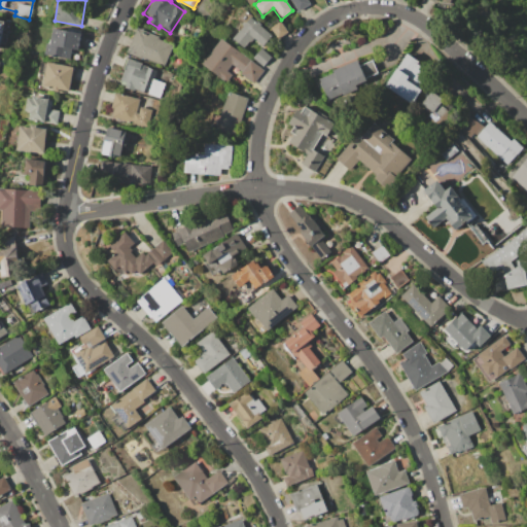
[(297,10),(290,0),(310,0),(311,2),(297,10)]
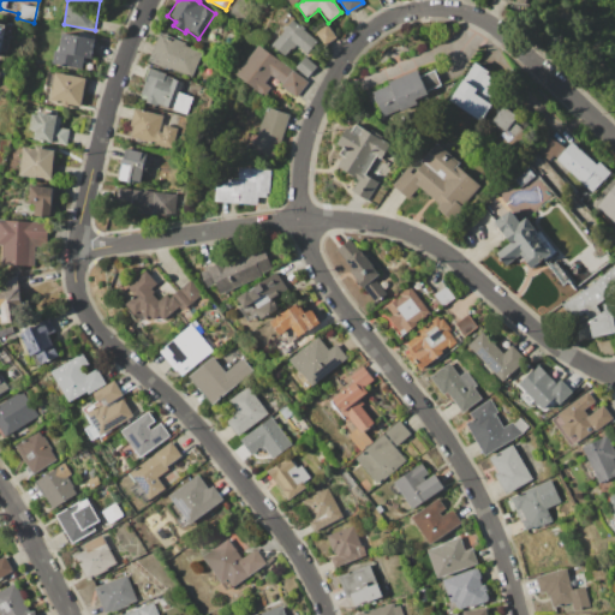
[(284,30),(275,22),(285,10),(294,18),(292,21),(284,30)]
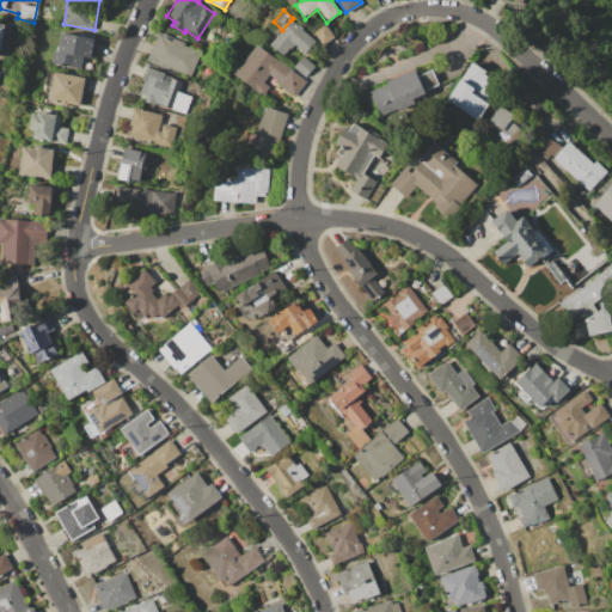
[(270,44),(282,30),(291,20),(295,24),(298,23),(304,28),(301,30),(316,42),(304,55),(292,44),(282,55),(270,44)]
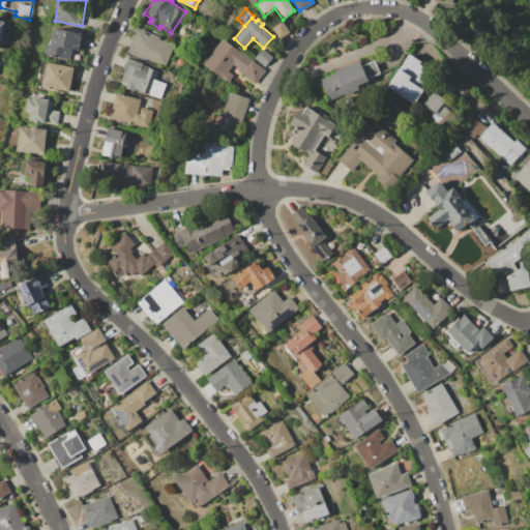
[(271,27),(281,21),(289,32),(278,39),(271,27)]
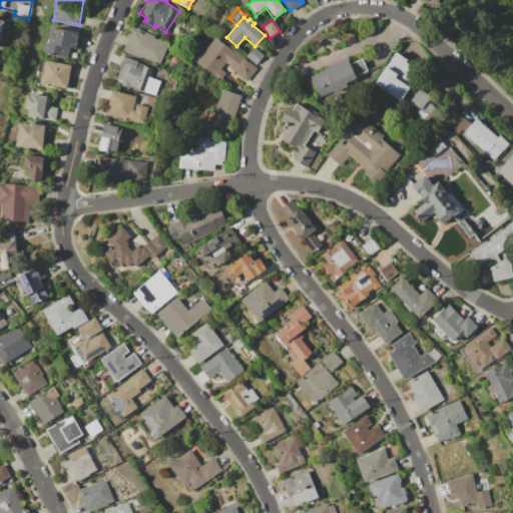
[(52,27),(65,29),(65,27),(76,29),(76,32),(80,32),(76,49),(70,47),(68,58),(43,53),(46,42),(49,42),(52,27)]
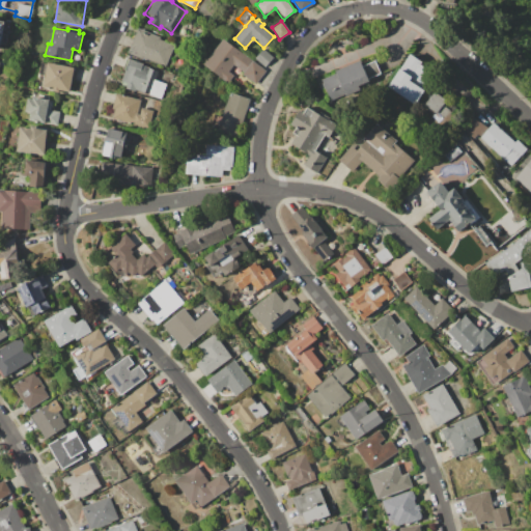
[(138,28),(160,37),(160,39),(173,46),(164,66),(143,57),(143,59),(128,52),(138,28)]
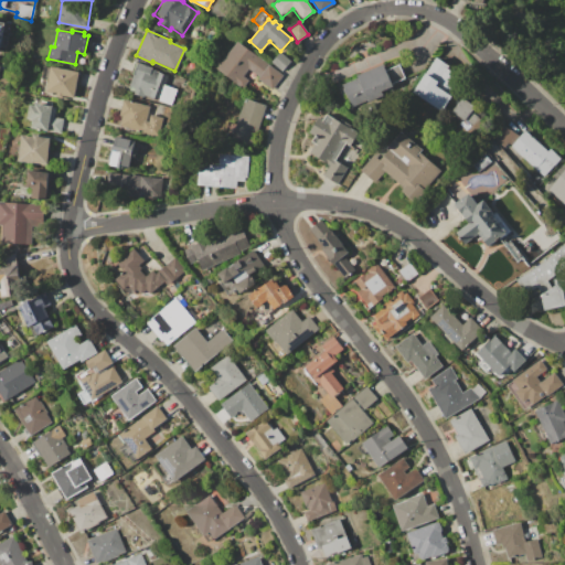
[(237,41),(283,74),(266,96),(248,83),(244,88),(216,68),(237,41)]
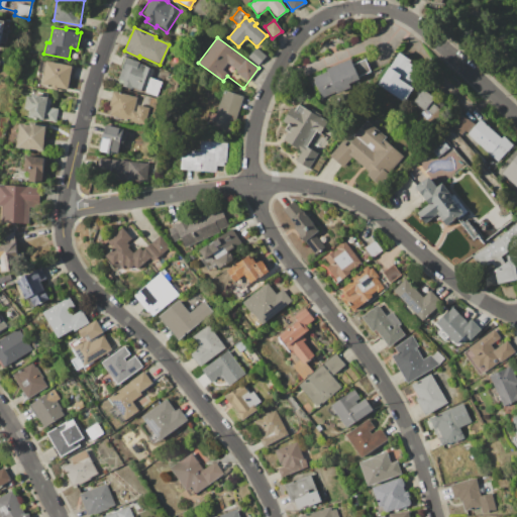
[(247,56),(255,46),(267,56),(259,65),(247,56)]
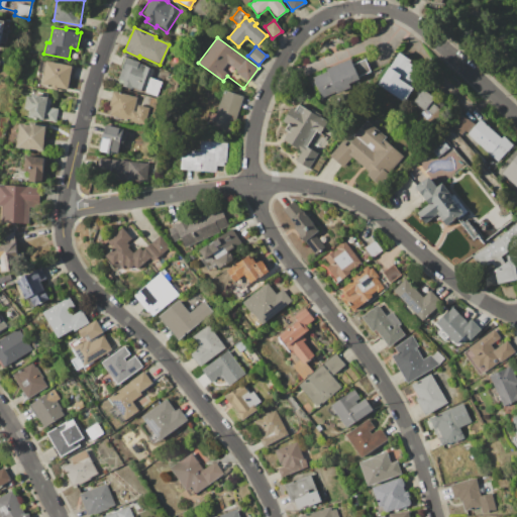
[(378,84),(399,52),(410,60),(408,62),(424,73),(404,102),(378,84)]
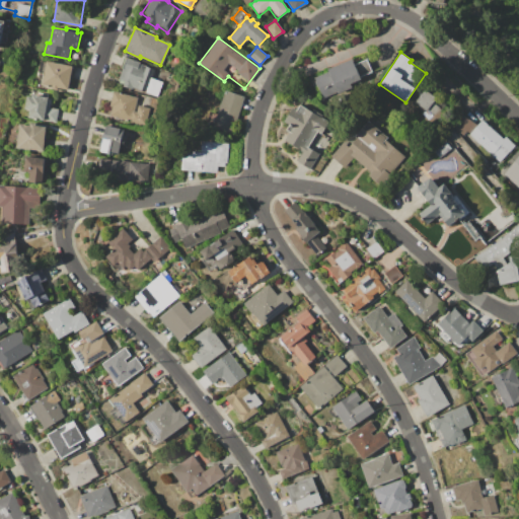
[(313,77),(328,71),(326,69),(353,58),(356,63),(367,59),(372,72),(360,77),(361,79),(351,83),(352,86),(337,93),(336,92),(322,98),(313,77)]
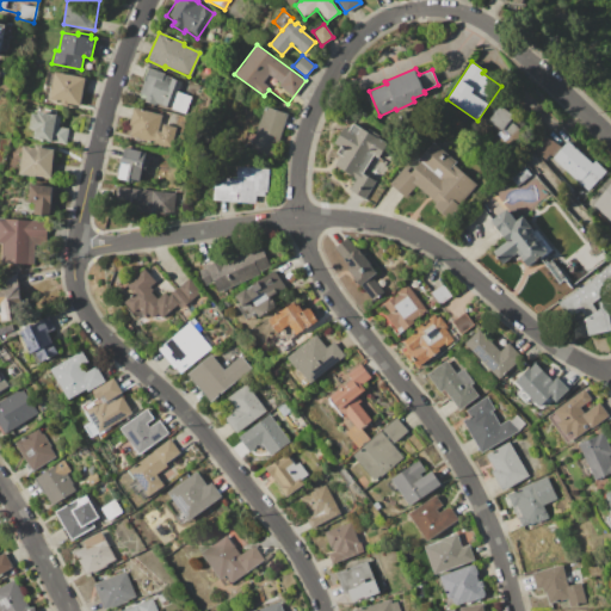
[(155,71),(165,74),(181,81),(178,90),(191,96),(184,113),(171,107),(168,113),(142,103),(144,98),(137,96),(143,82),(149,85),(155,71)]
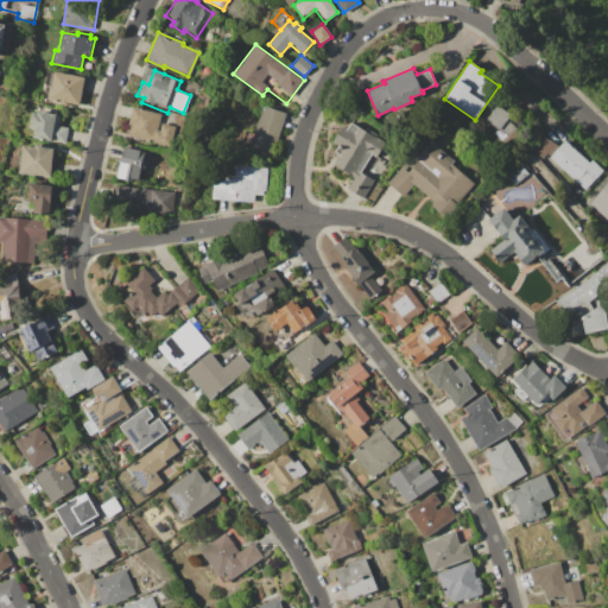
[(55,71),(86,77),(80,105),(49,97),(55,71)]
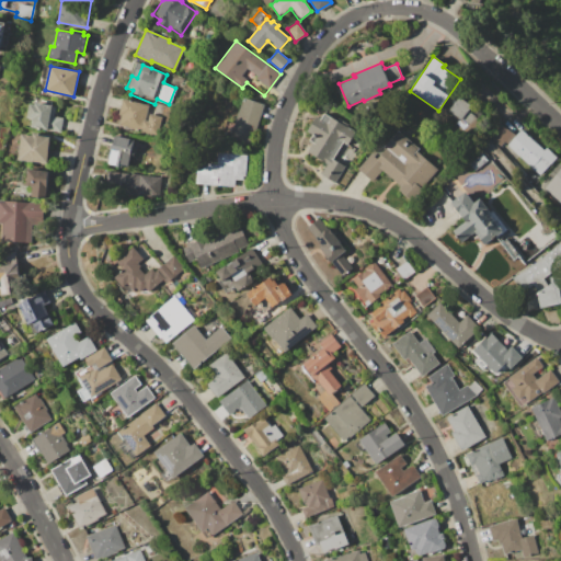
[(459,95),(473,105),(471,107),(481,115),(479,118),(482,121),(471,134),(465,128),(458,136),(450,129),(456,122),(449,117),(453,114),(448,111),(459,95)]
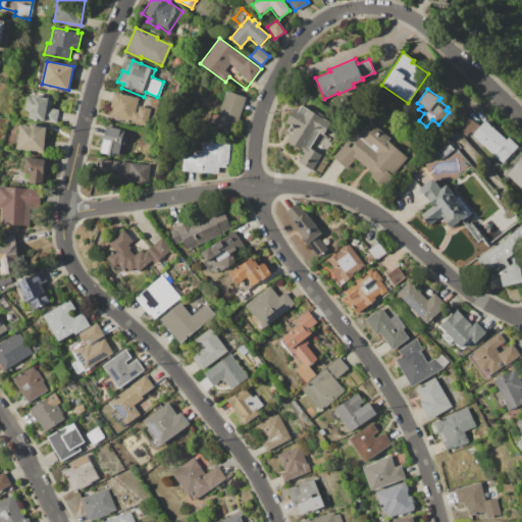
[(226,91),(246,97),(233,135),(206,125),(210,112),(218,115),(226,91)]
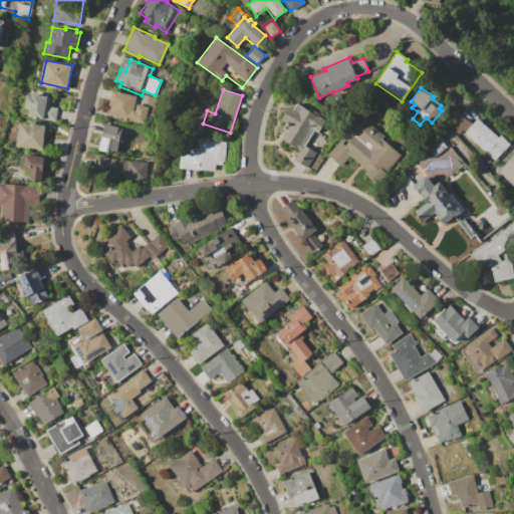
[(111,90),(136,96),(132,109),(135,110),(137,103),(148,106),(144,123),(105,113),(111,90)]
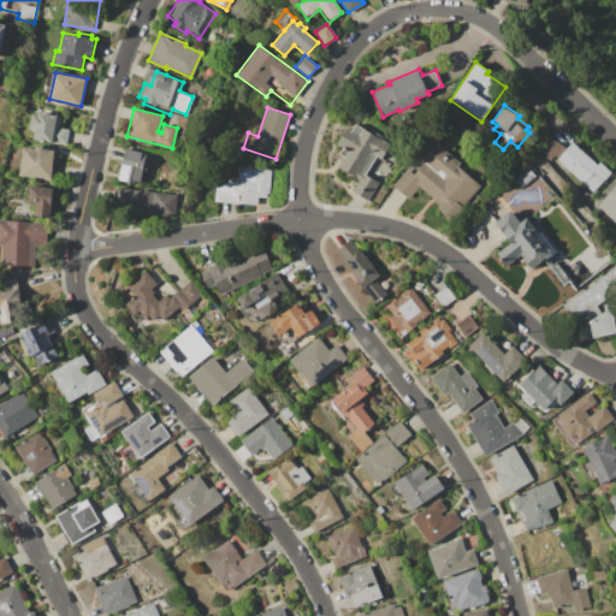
[(34,140),(35,131),(29,130),(33,114),(39,116),(39,112),(61,116),(59,128),(69,130),(66,146),(34,140)]
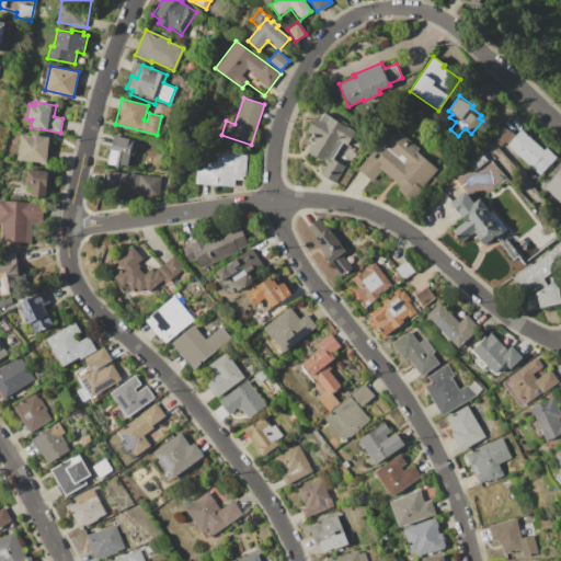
[(324,113),(336,121),(338,118),(348,124),(347,126),(355,130),(347,144),(356,148),(336,184),(320,174),(327,162),(307,150),(311,142),(308,140),(312,134),(307,132),(316,116),(321,118),(324,113)]
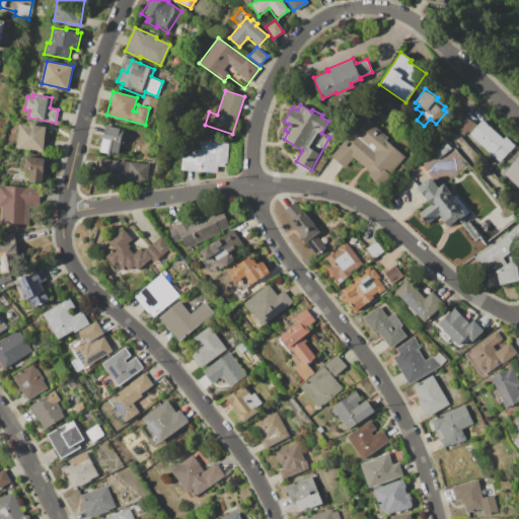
[(469,133),(466,130),(462,135),(451,125),(462,114),(477,124),(469,133)]
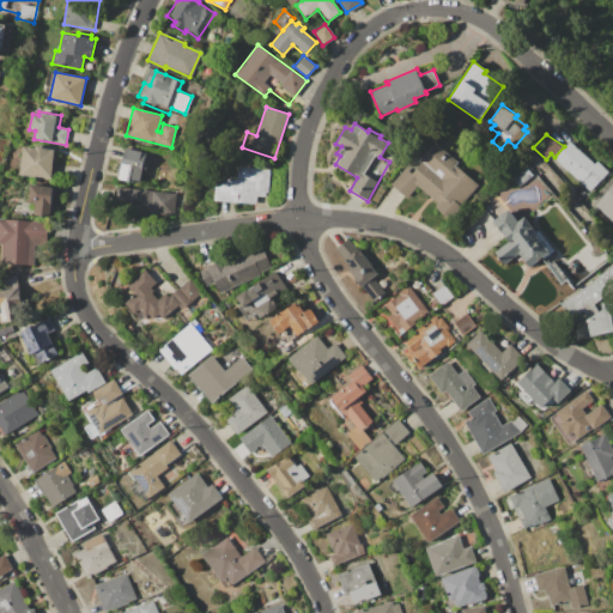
[(569,140),(594,163),(596,161),(608,171),(589,192),(553,159),(554,157),(564,146),(569,140)]
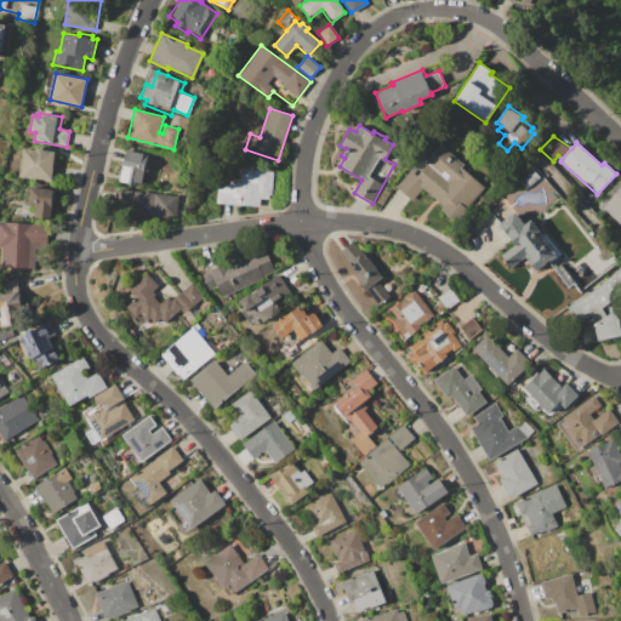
[(439,144),(463,164),(461,166),(485,187),(455,222),(439,210),(443,205),(423,188),(412,200),(397,187),(411,171),(417,176),(426,165),(423,163),(439,144)]
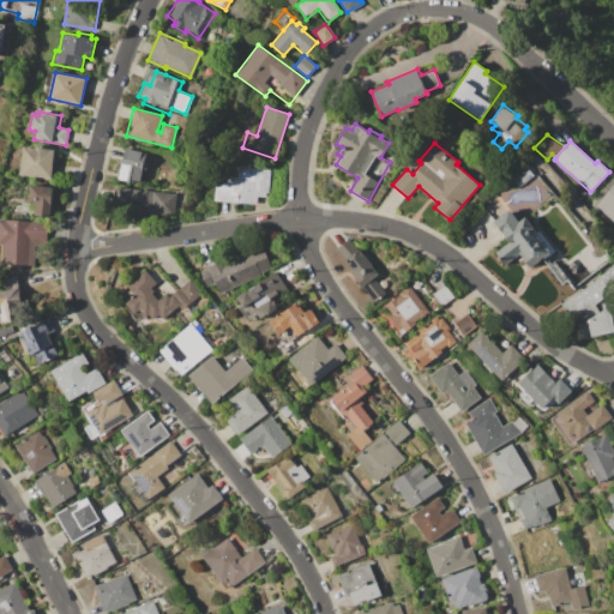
[(23,146),(35,148),(35,145),(42,145),(42,149),(54,150),(50,178),(20,174),(23,146)]
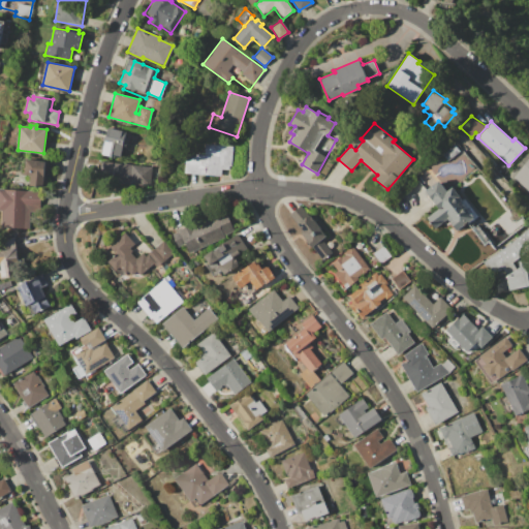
[(107,127),(129,132),(125,149),(123,149),(120,158),(101,154),(101,152),(99,151),(102,136),(105,137),(107,127)]
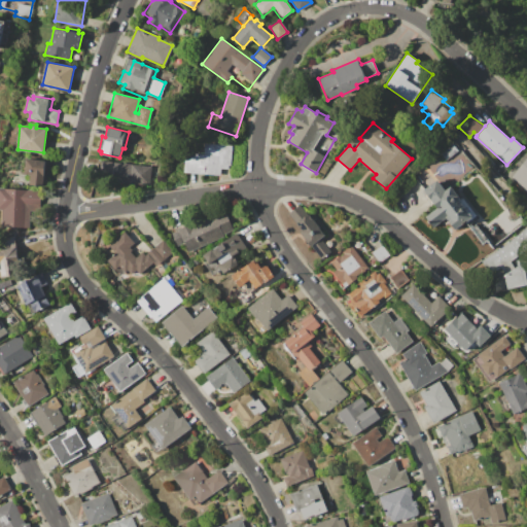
[(440,150),(450,142),(457,150),(447,160),(440,150)]
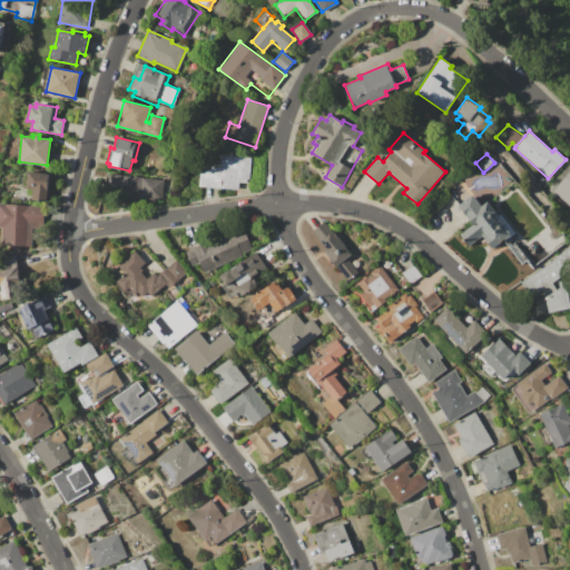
[(222,155),(251,157),(248,179),(246,179),(246,184),(239,183),(238,189),(198,186),(200,163),(220,165),(222,155)]
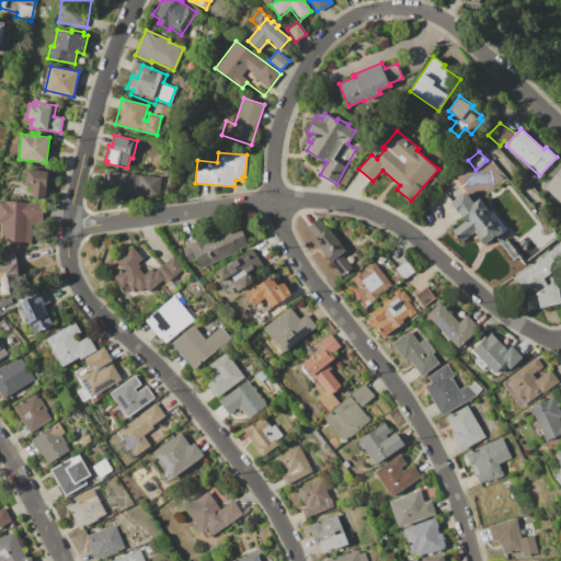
[(560,164),(560,202),(542,187),(560,164)]
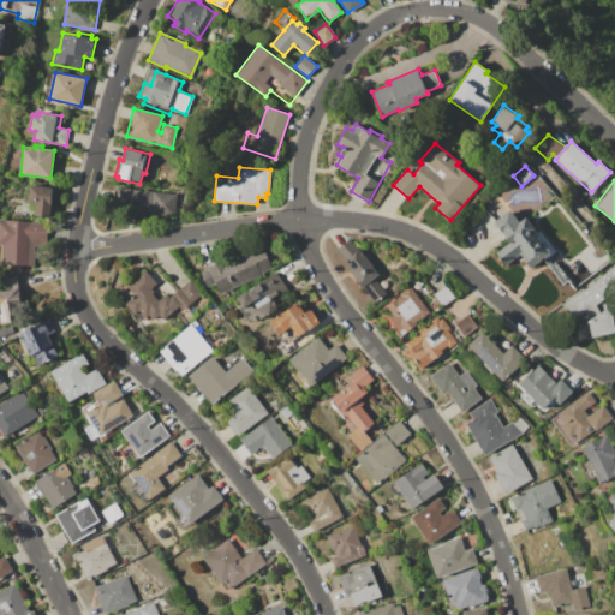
[(31,185),(54,189),(52,204),(54,206),(52,218),(34,215),(35,206),(29,204),(31,185)]
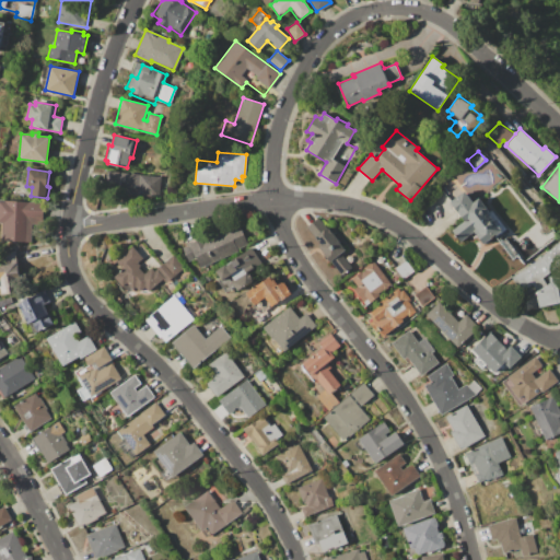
[(106,171),(161,176),(159,198),(104,191),(106,171)]
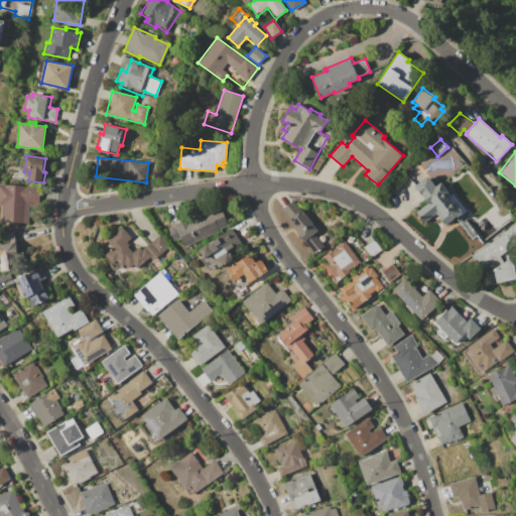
[(414,186),(428,175),(436,185),(441,181),(449,192),(447,194),(463,212),(445,226),(436,214),(423,224),(414,213),(427,203),(414,186)]
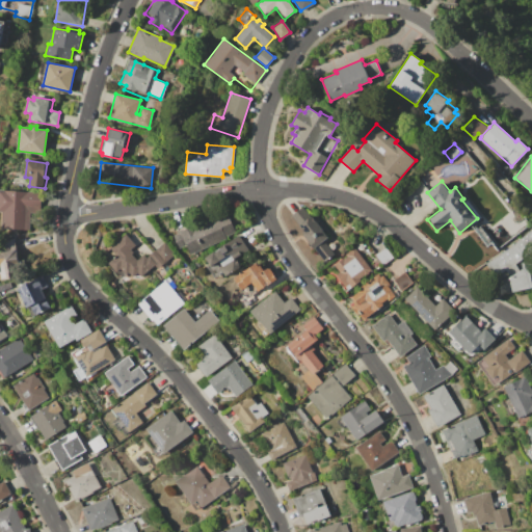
[(0,189),(42,192),(41,213),(30,213),(29,231),(0,229),(0,189)]
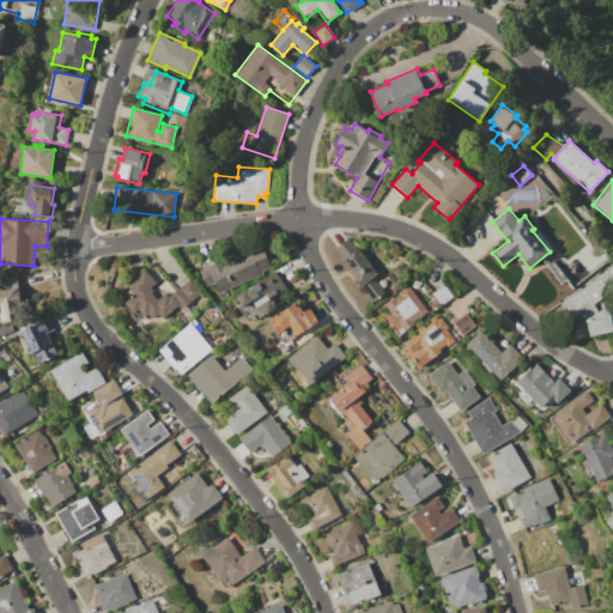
[(349,237),(357,249),(358,248),(372,266),(371,267),(377,273),(372,277),(384,291),(374,301),(333,250),(349,237)]
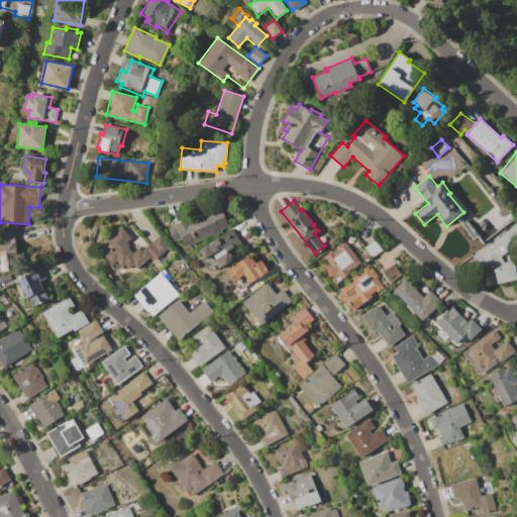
[(185,247),(181,238),(175,241),(169,229),(175,226),(175,225),(188,218),(190,221),(220,207),(228,224),(219,228),(220,230),(185,247)]
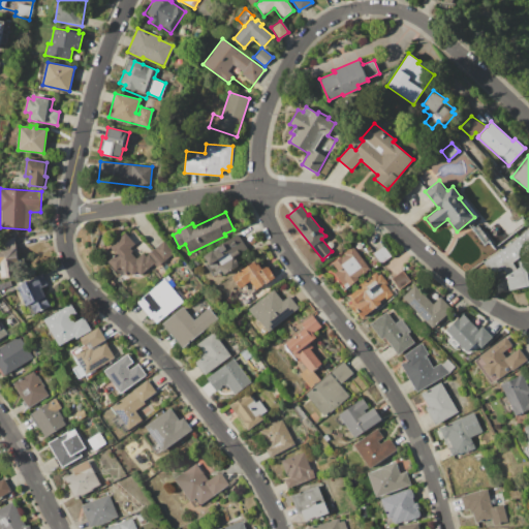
[(483,260),(528,225),(528,249),(525,253),(528,275),(528,286),(508,290),(502,266),(492,274),(483,260)]
